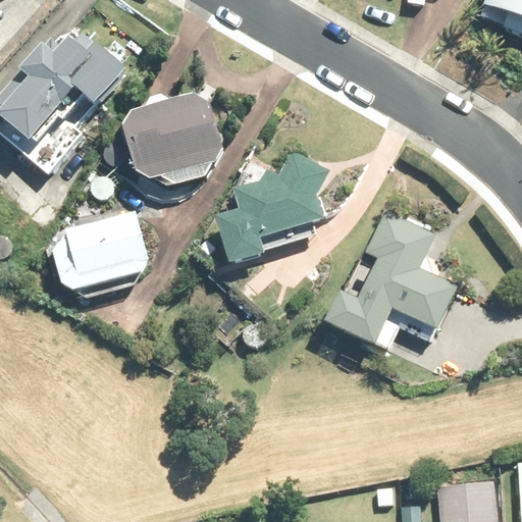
[(521,0),(483,0),(482,5),(521,20),(521,0)]
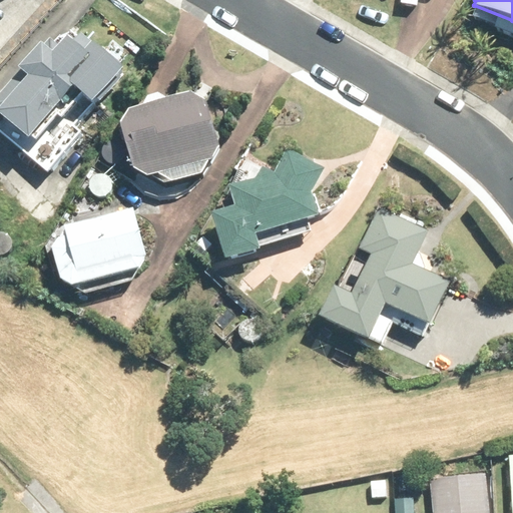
[(121,69),(72,30),(63,39),(60,37),(54,43),(49,38),(42,46),(39,43),(16,69),(19,72),(0,92),(0,133),(45,172),(82,133),(74,126),(97,101),(99,102),(124,75),(119,70),(121,69)]
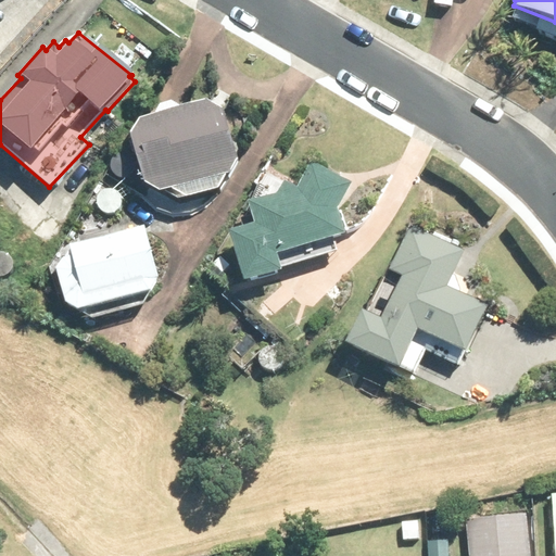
[(231,143),(222,109),(203,99),(138,118),(128,135),(142,185),(158,193),(162,191),(176,199),(181,197),(184,198),(217,189),(224,174),(227,174),(237,151),(234,142),(231,143)]
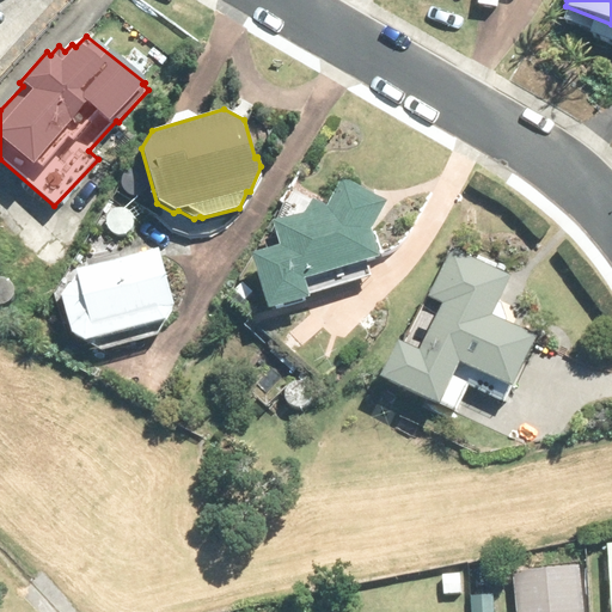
[(378,257),(372,228),(386,201),(341,177),(325,207),(312,199),(303,214),(271,221),(280,246),(249,254),(265,310),(307,298),(307,294),(371,275),(367,261),(378,257)]
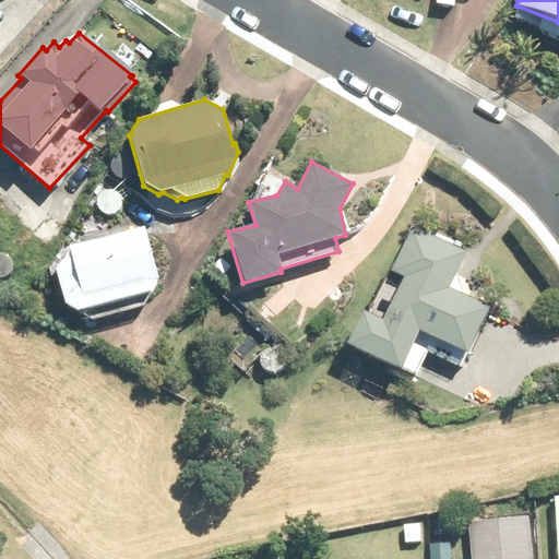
[(61,260),(54,271),(62,305),(91,321),(143,306),(157,282),(143,227),(69,246),(73,259),(61,260)]
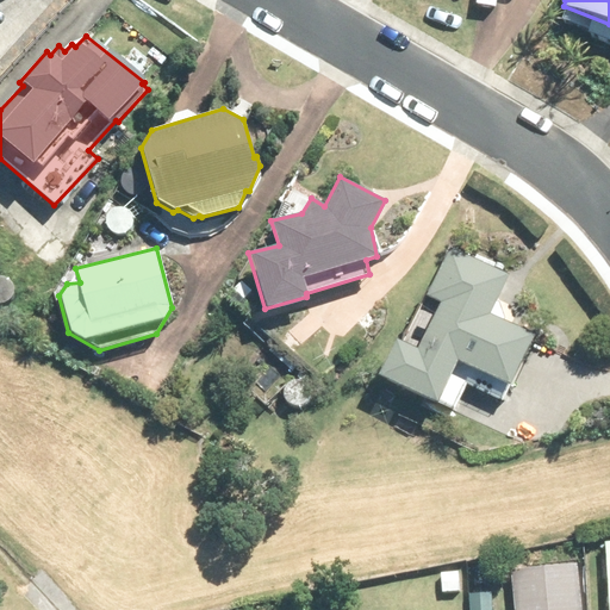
[(394,340),(375,377),(454,412),(467,383),(503,399),(535,335),(489,313),(508,273),(449,248),(425,297),(436,302),(421,332),(424,336),(417,349),(394,340)]
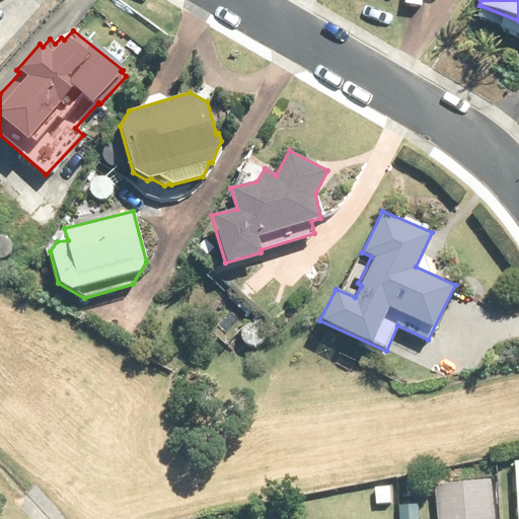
[(206,254),(214,247),(206,239),(198,246),(206,254)]
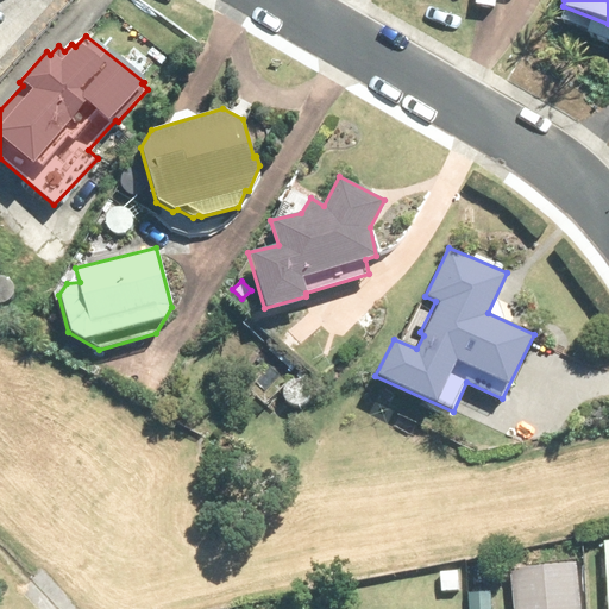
[(576,608),(572,566),(514,571),(518,608),(576,608)]
